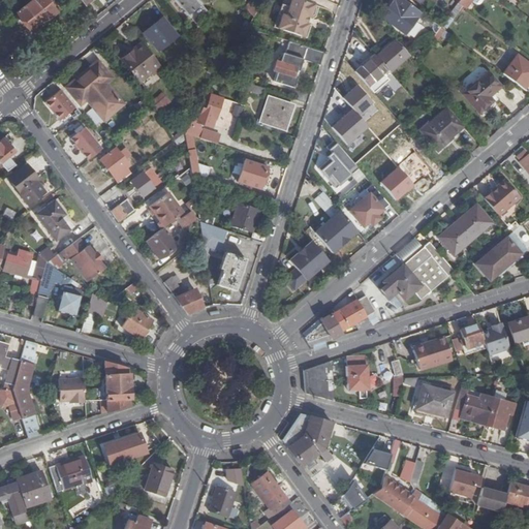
[(31,33),(56,13),(45,0),(31,0),(16,13),(31,33)]
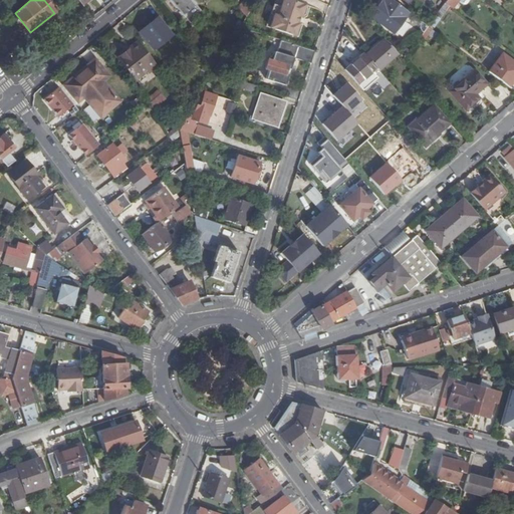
[(199,9),(190,0),(169,0),(185,20),(199,9)]
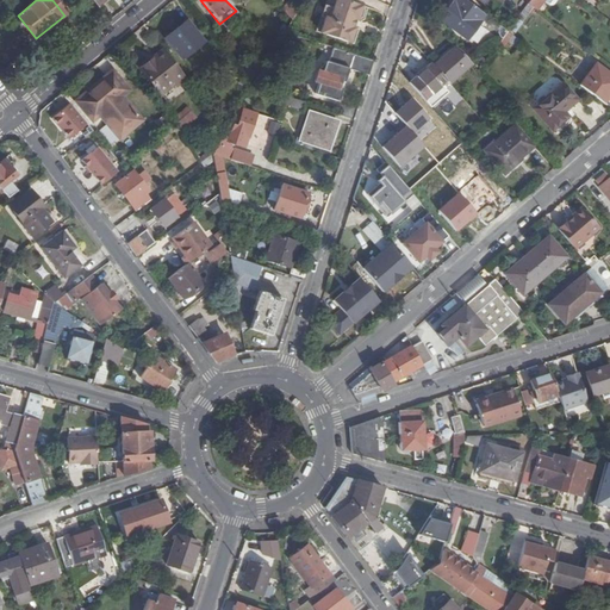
[(342,0),(335,0),(332,8),(329,20),(324,18),(324,19),(319,33),(349,43),(354,30),(350,29),(353,20),(356,22),(361,18),(363,11),(361,6),(342,0)]
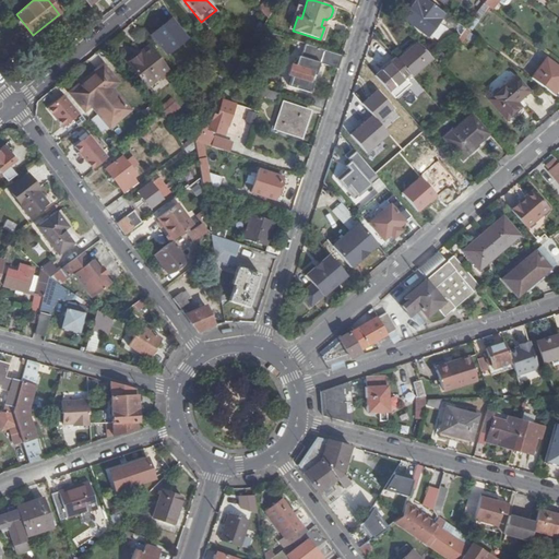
[(445,15),(425,0),(417,0),(404,19),(429,37),(445,15)]
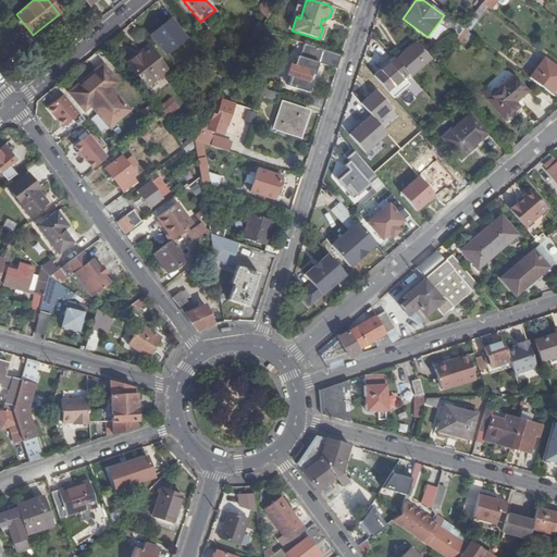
[(485,0),(475,0),(467,12),(472,16),(482,4),(485,0)]
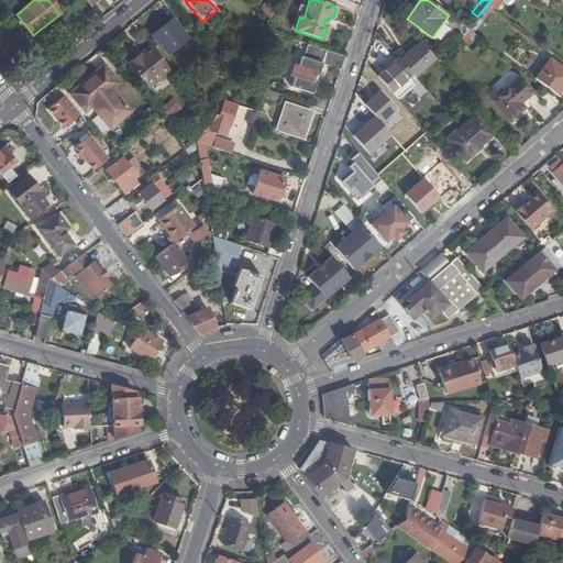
[(490,0),(487,4),(490,8),(496,11),(504,0),(490,0)]
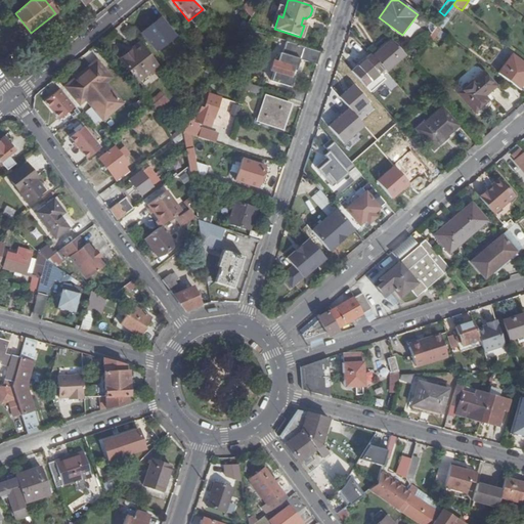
[(453,4),(444,15),(437,26),(442,29),(447,23),(446,22),(456,7),(453,4)]
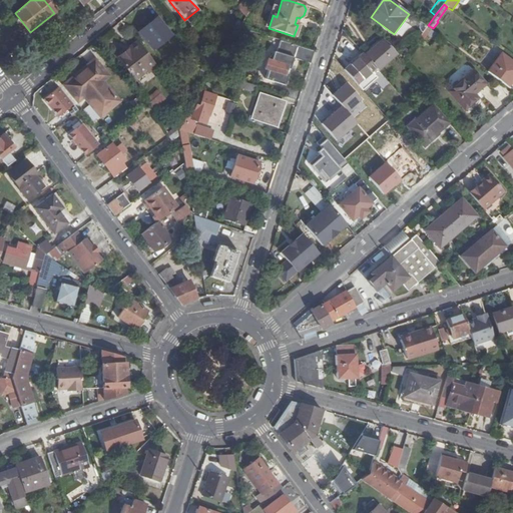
[(277,17),(280,7),(273,5),(270,15),(273,16),(273,15),(277,17)]
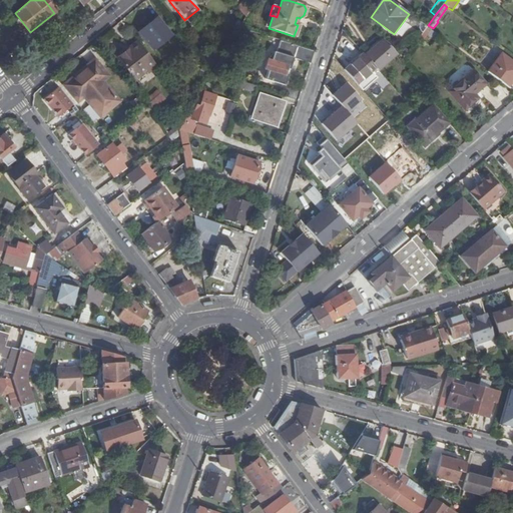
[(138,33),(152,51),(171,35),(156,18),(138,33)]
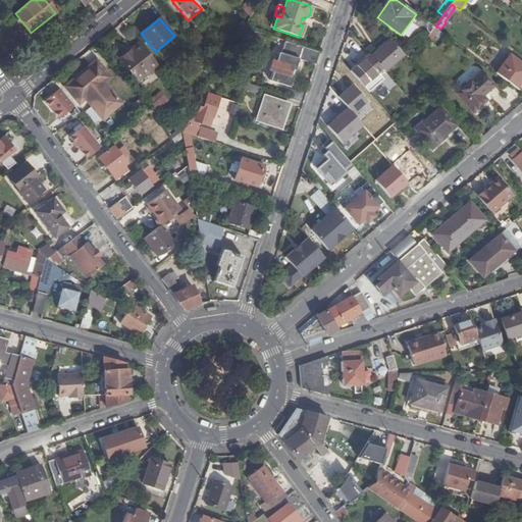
[(434,28),(425,40),(429,42),(434,35),(437,30),(434,28)]
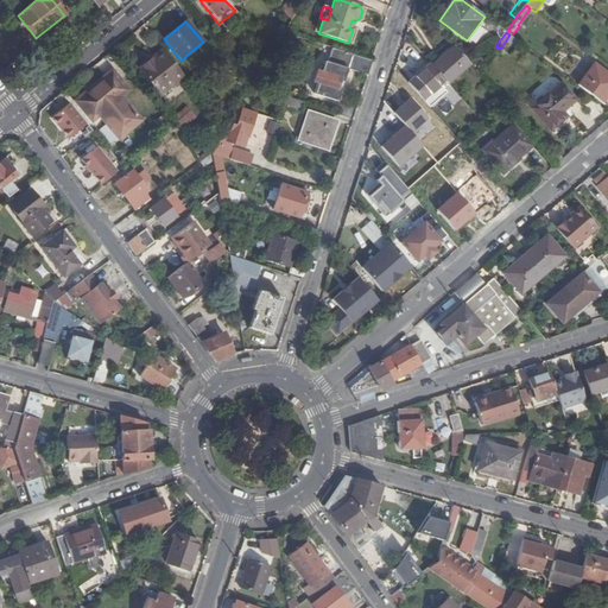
[(519,43),(510,35),(506,40),(515,48),(519,43)]
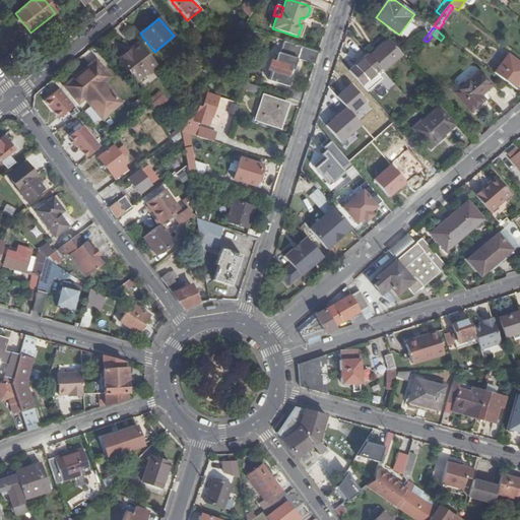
[(138,43),(136,40),(129,46),(131,49),(138,43)]
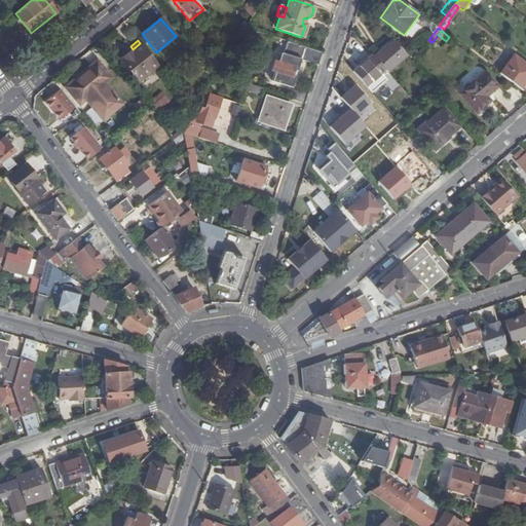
[(393,41),(374,59),(387,74),(407,57),(393,41)]
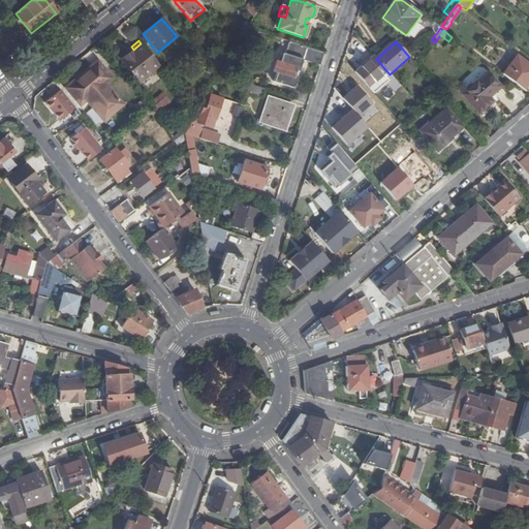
[(288,43),(322,55),(323,53),(288,42),(288,43)]
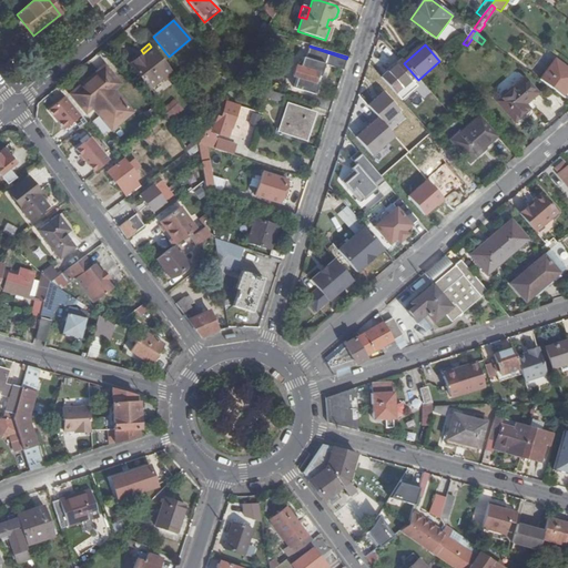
[(151,47),(143,53),(142,54),(143,56),(131,66),(149,88),(160,79),(162,81),(165,78),(172,73),(151,47)]
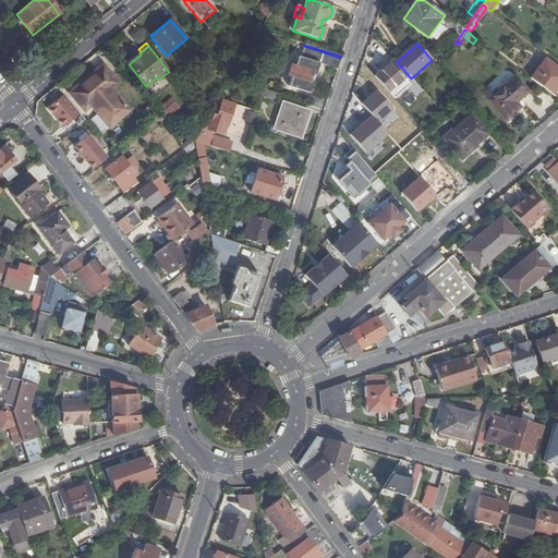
[(318,63),(337,70),(340,58),(304,46),(300,58),(298,57),(295,61),(289,69),(288,71),(287,75),(291,76),(288,86),(308,94),(313,81),(310,80),(312,75),(315,76),(318,63)]
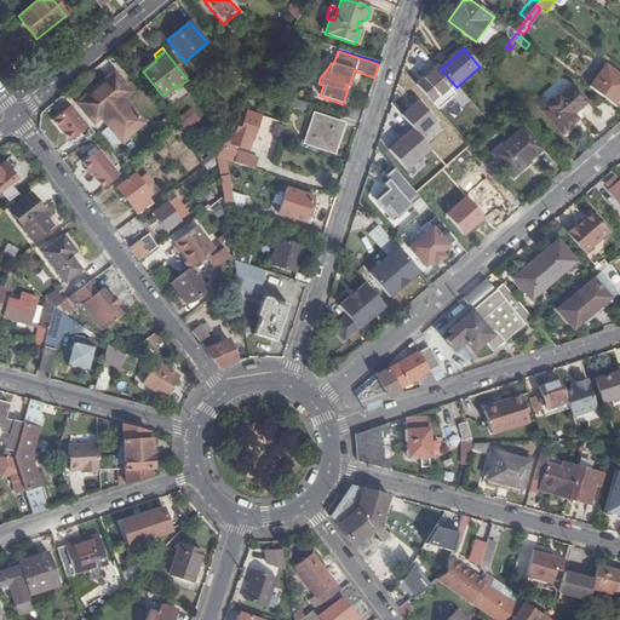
[(156,61),(155,59),(142,70),(143,72),(156,61)]
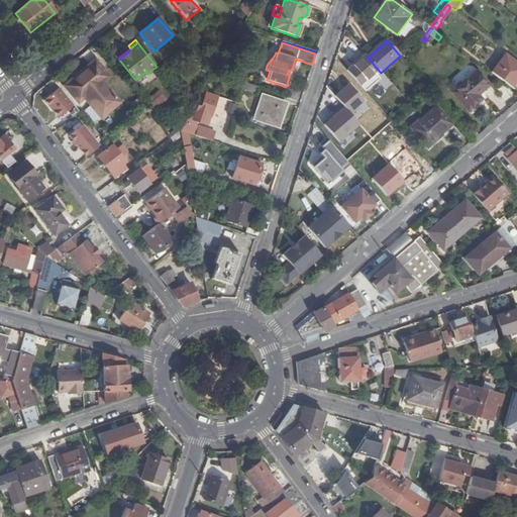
[(210,55),(203,60),(213,72),(218,64),(210,55)]
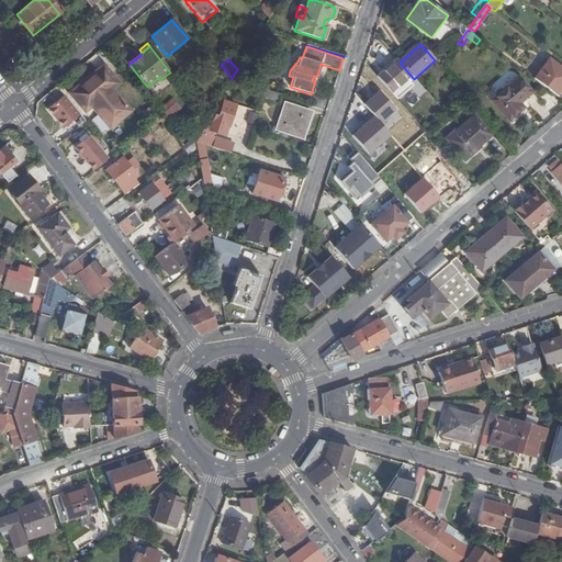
[(397,60),(377,78),(379,80),(396,100),(416,82),(414,79),(400,63),(397,60)]
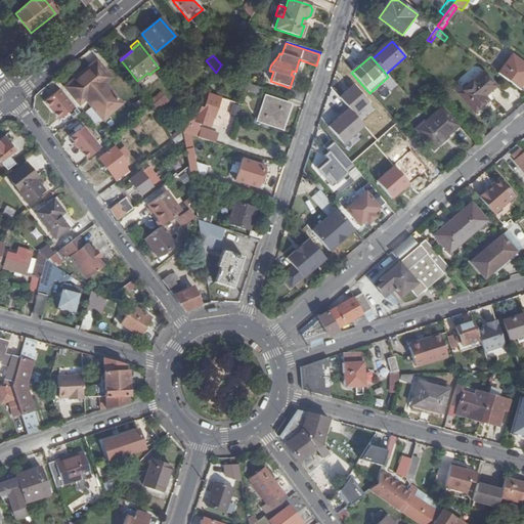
[(497,74),(518,89),(523,82),(523,64),(512,56),(497,74)]
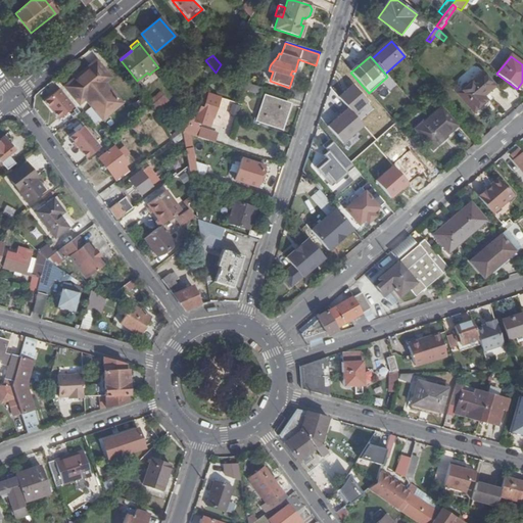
[(103,119),(121,104),(105,85),(112,78),(96,59),(79,75),(80,76),(66,87),(80,103),(86,98),(103,119)]
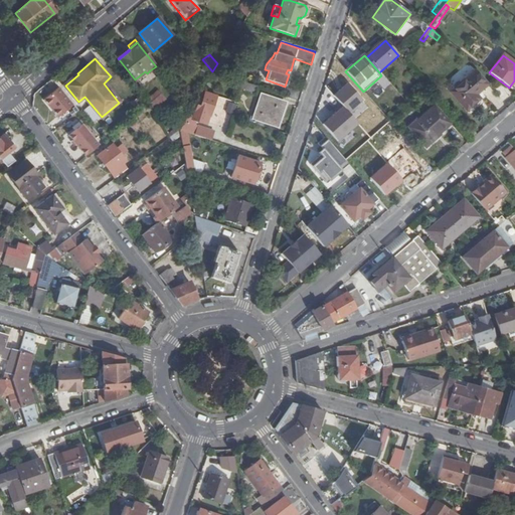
[(466,111),(480,99),(476,95),(487,84),(475,71),(450,92),(466,111)]
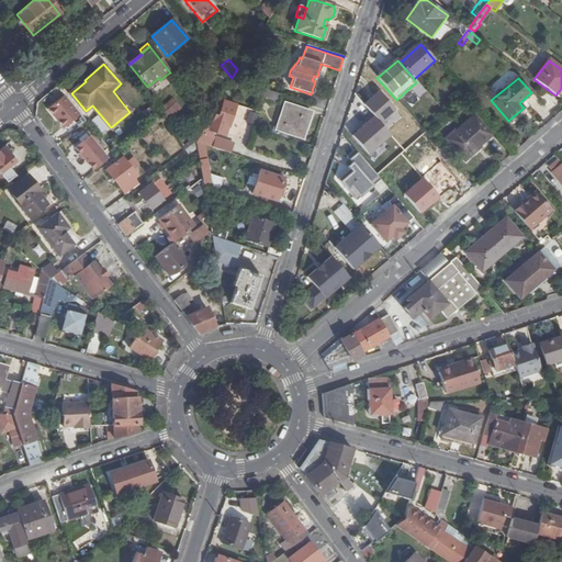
[(385,110),(389,108),(396,101),(378,80),(367,90),(385,110)]
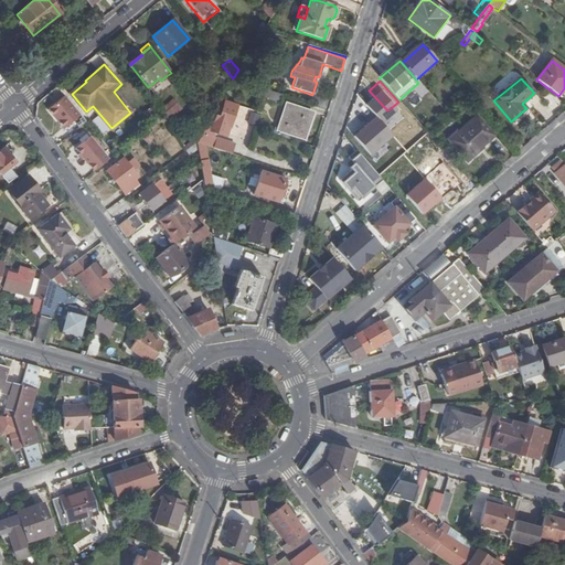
[(281,95),(265,89),(262,98),(278,104),(281,95)]
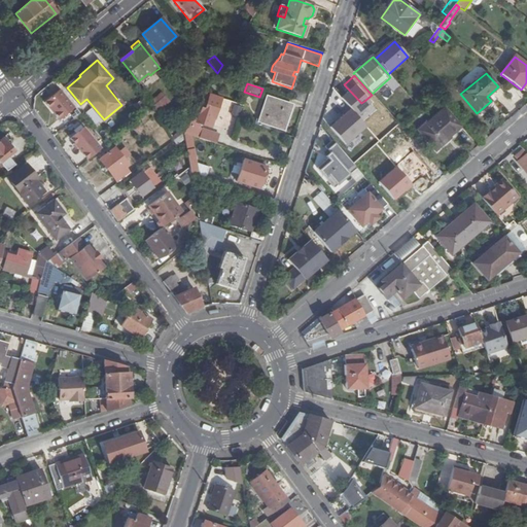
[(43,103),(60,121),(76,107),(60,89),(43,103)]
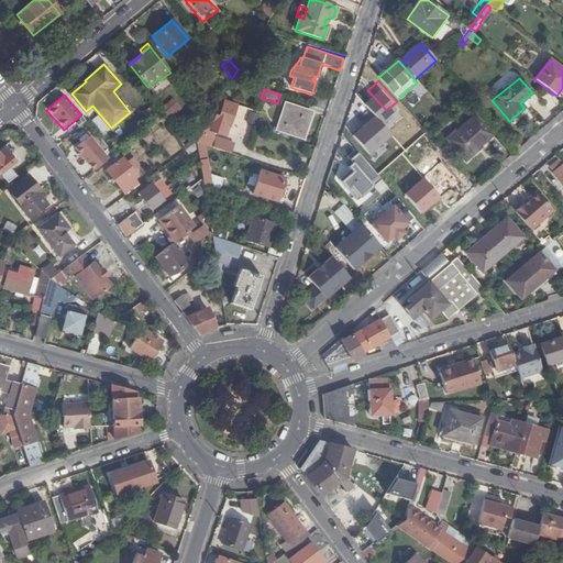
[(359,117),(371,100),(364,95),(351,110),(359,117)]
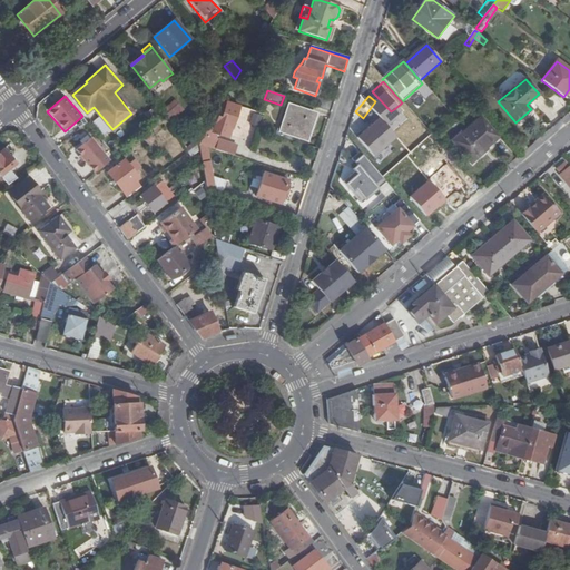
[(163,110),(165,114),(170,109),(175,116),(182,110),(175,101),(163,110)]
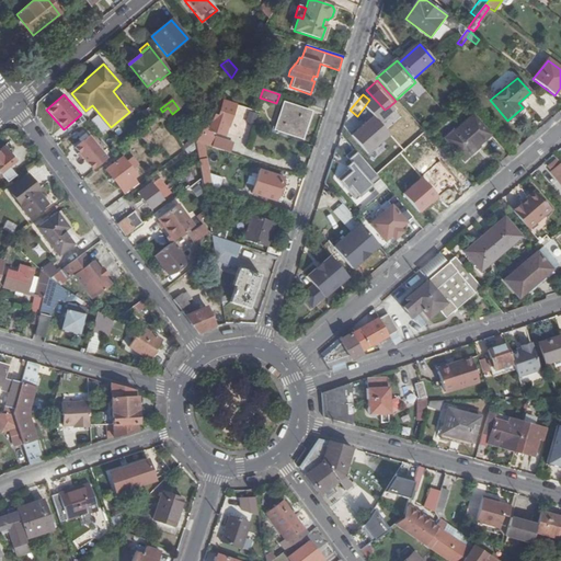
[(235,105),(222,101),(220,109),(218,109),(218,111),(219,111),(218,116),(214,115),(209,128),(207,127),(203,134),(201,133),(195,142),(196,142),(212,147),(215,138),(212,136),(213,133),(225,136),(235,105)]
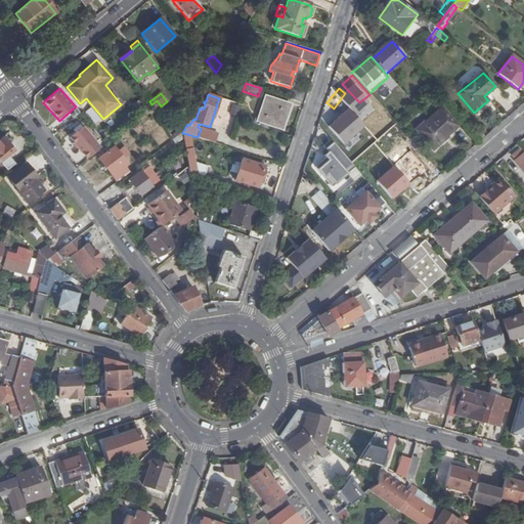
[(369,94),(362,100),(375,114),(381,107),(369,94)]
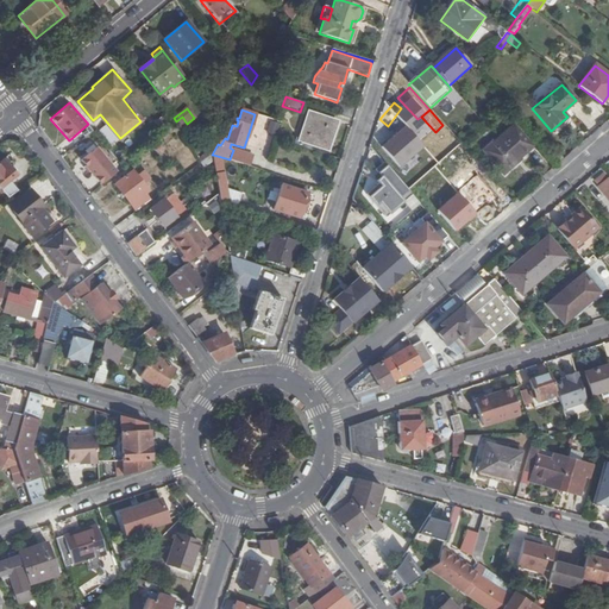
[(299,146),(309,149),(311,145),(326,150),(336,121),(309,113),(306,125),(303,124),(300,133),(302,135),(300,142),(299,146)]
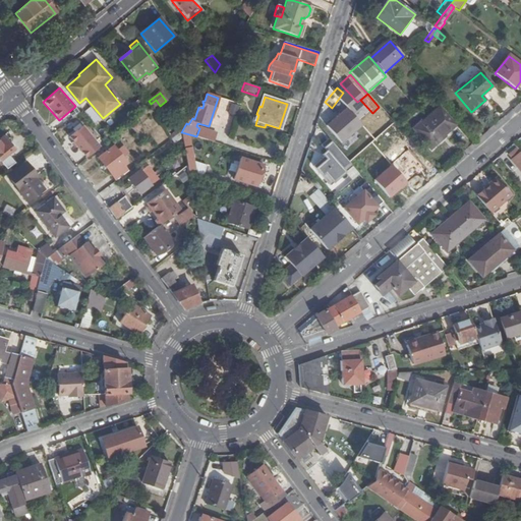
[(156,100),(151,104),(152,105),(153,107),(155,110),(160,106),(156,100)]
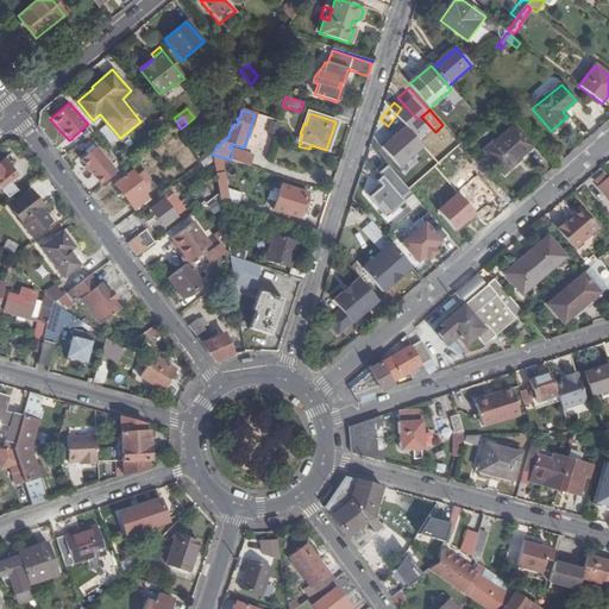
[(503,174),(534,148),(514,125),(484,151),(503,174)]
